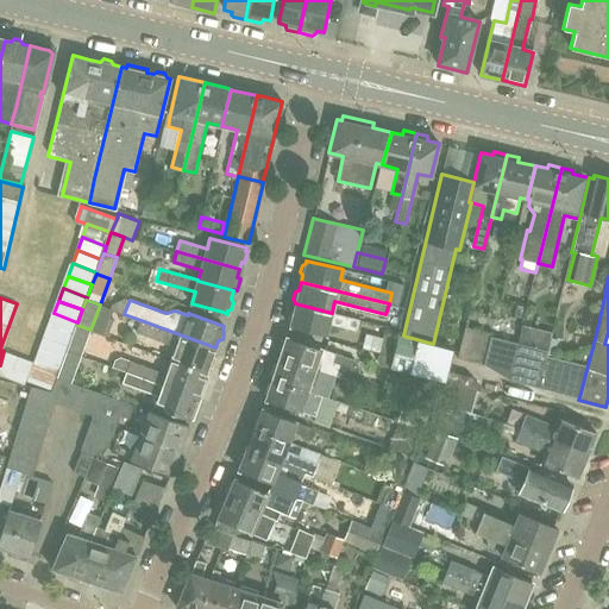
[(332,313),(295,303),(293,312),(289,313),(288,320),(290,324),(289,326),(326,336),(330,324),(357,331),(359,319),(332,312),(332,313)]
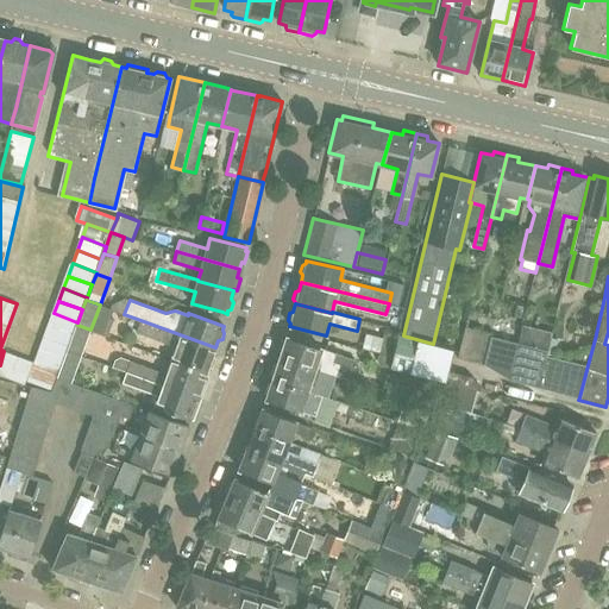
[(77,325),(77,322),(54,313),(49,325),(73,334),(77,325)]
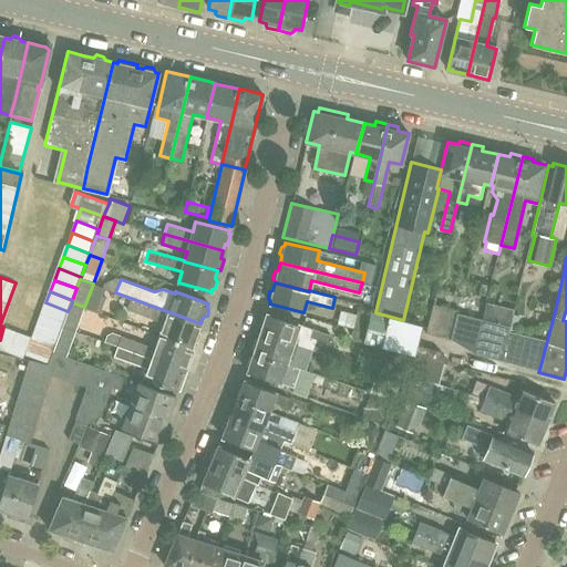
[(126,307),(140,311),(165,321),(161,333),(160,334),(193,347),(193,344),(194,341),(197,342),(200,333),(197,332),(200,323),(143,302),(131,298),(126,307)]
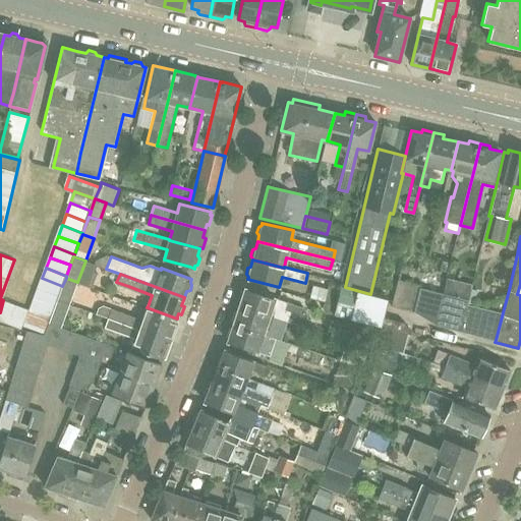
[(42,278),(38,289),(58,297),(62,286),(42,278)]
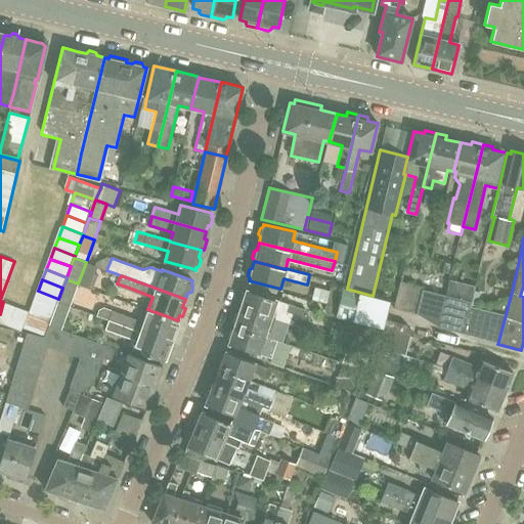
[(67,279),(62,288),(58,299),(58,300),(70,305),(78,284),(67,279)]
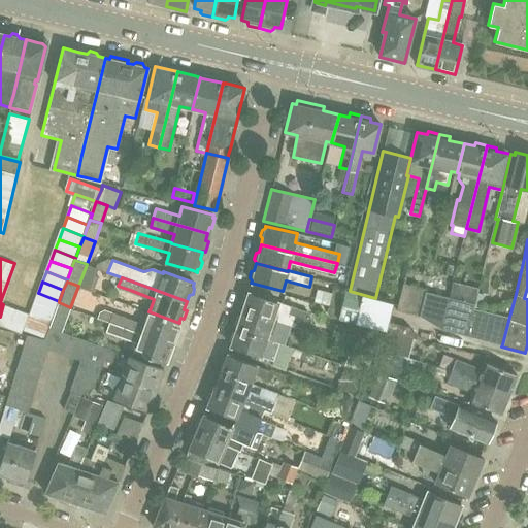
[(421,316),(427,292),(427,289),(403,283),(397,309),(421,316)]
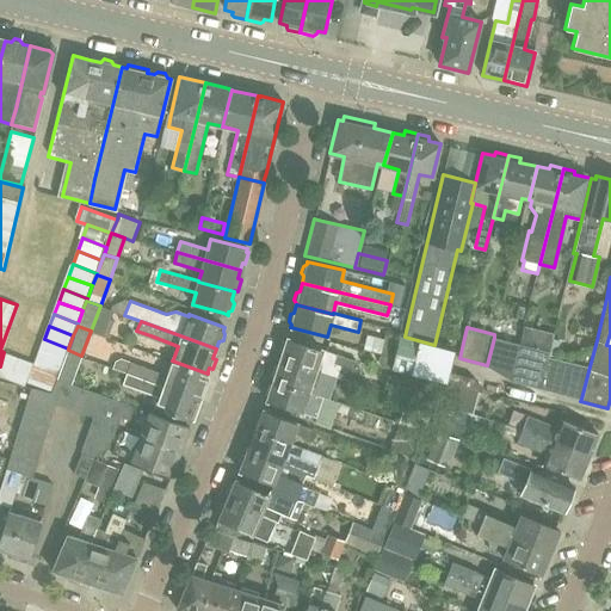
[(386,329),(381,353),(394,357),(399,333),(386,329)]
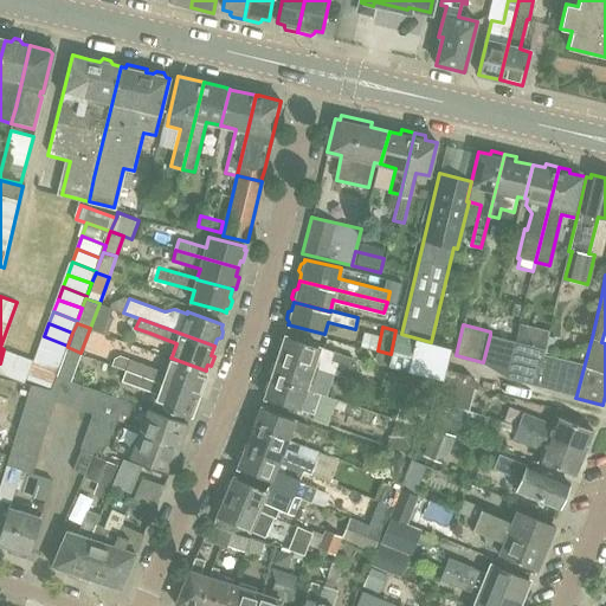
[(431,342),(401,334),(398,333),(391,365),(443,378),(442,380),(475,388),(476,382),(470,374),(444,368),(450,347),(431,342)]
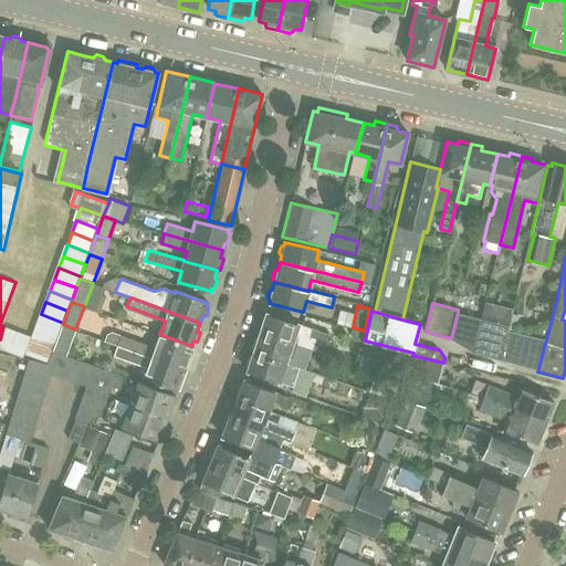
[(292,342),(297,344),(329,356),(334,343),(331,337),(266,313),(264,317),(261,318),(259,326),(261,329),(260,332),(292,342)]
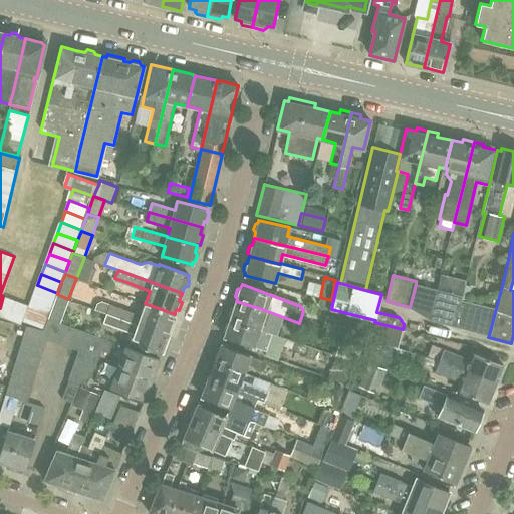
[(430,321),(438,289),(416,284),(410,307),(430,321)]
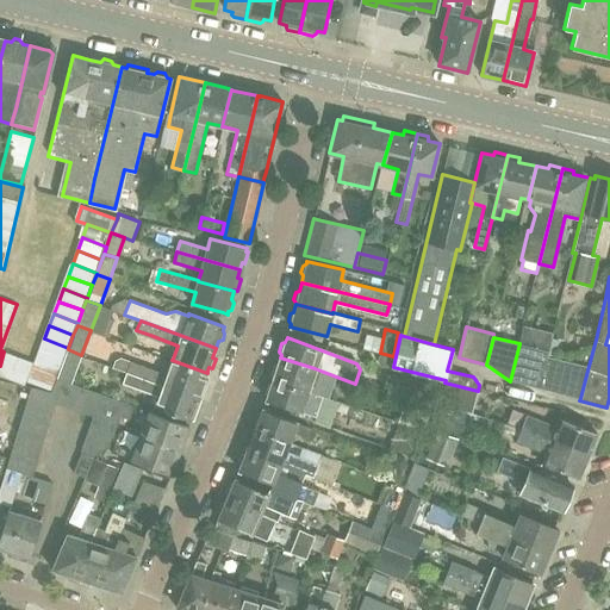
[(68,349),(68,348),(44,338),(39,350),(63,360),(68,349)]
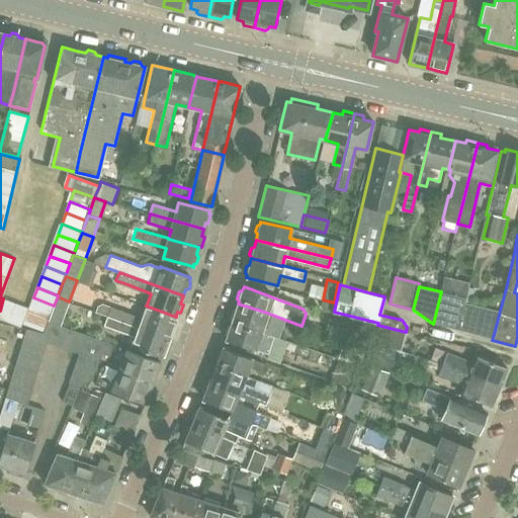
[(441,291),(433,324),(458,330),(464,303),(466,297),(441,291)]
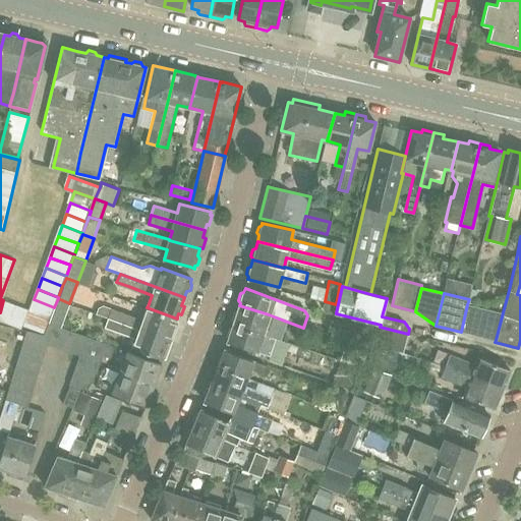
[(58,298),(54,307),(50,319),(49,322),(61,326),(69,303),(58,298)]
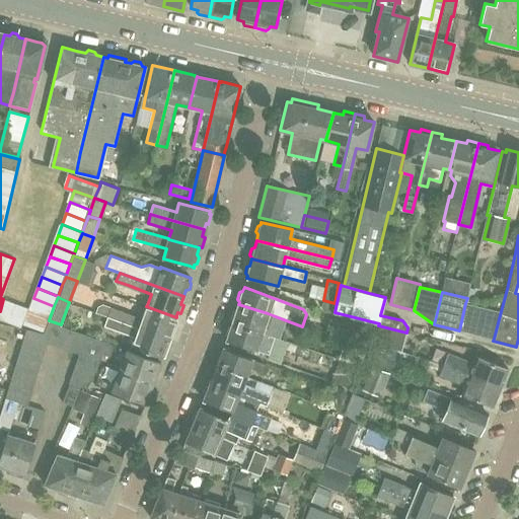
[(33,298),(29,309),(24,325),(45,331),(49,320),(50,317),(54,306),(33,298)]
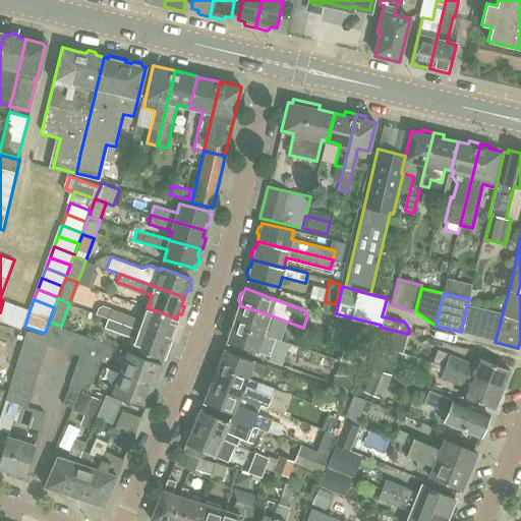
[(0,312),(0,321),(10,325),(15,305),(3,300),(0,312)]
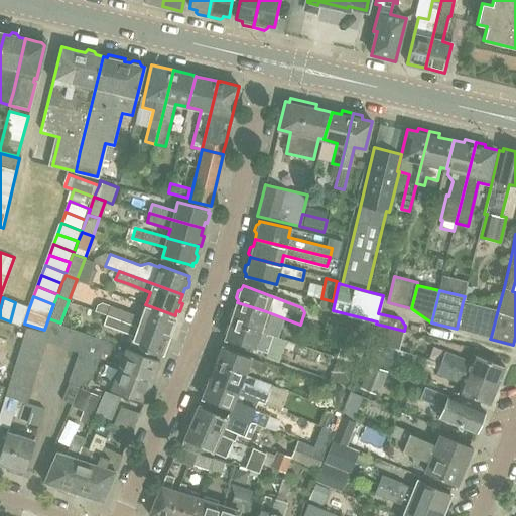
[(491,337),(498,309),(463,301),(457,329),(491,337)]
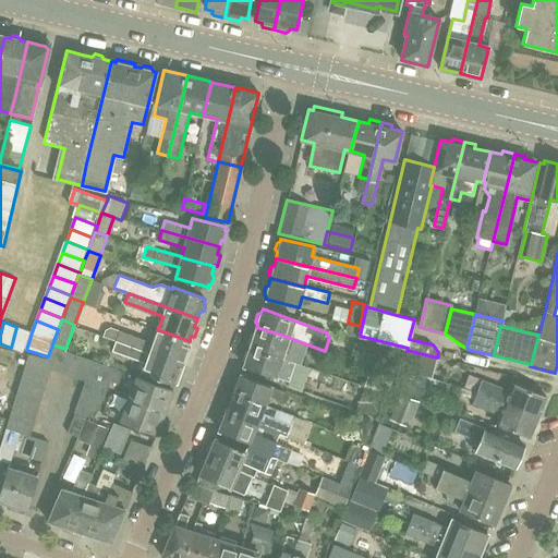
[(16,327),(11,348),(22,351),(23,349),(26,350),(32,332),(16,327)]
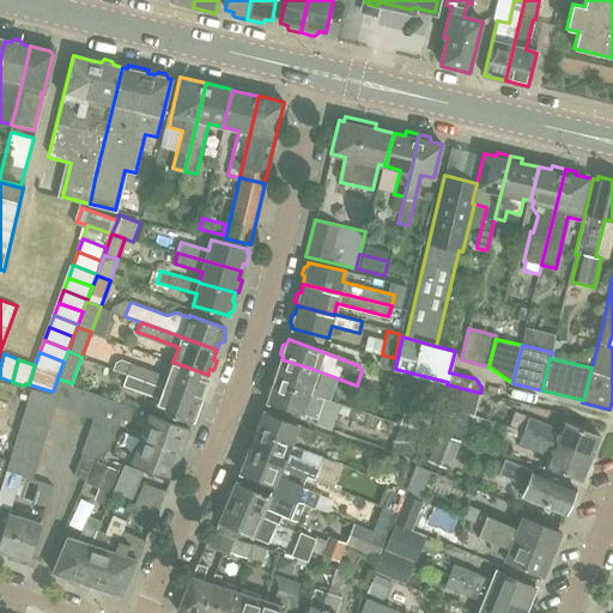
[(274,380),(274,381),(309,393),(310,387),(316,389),(322,372),(316,370),(281,359),(279,368),(275,369),(272,376),(274,380)]
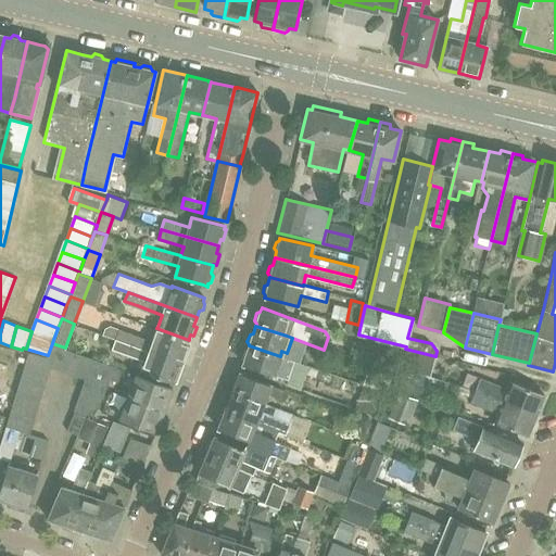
[(187,354),(188,349),(187,345),(188,342),(189,340),(156,328),(155,331),(152,340),(119,328),(118,330),(110,327),(104,330),(103,333),(115,338),(180,362),(182,356),(187,354)]
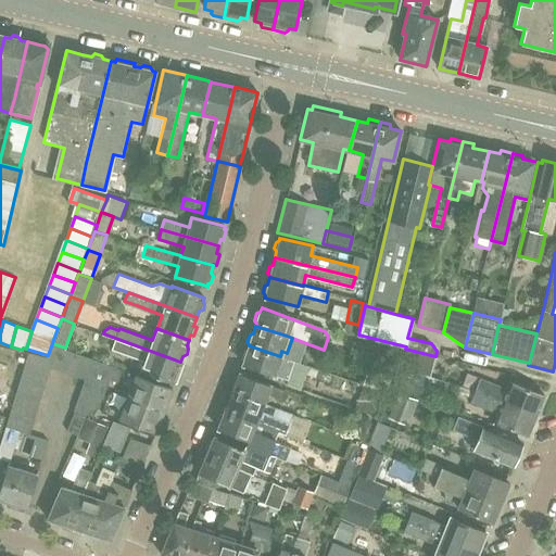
[(178,370),(180,362),(115,338),(112,349),(144,361),(141,371),(173,383),(174,380),(178,379),(179,374),(178,370)]
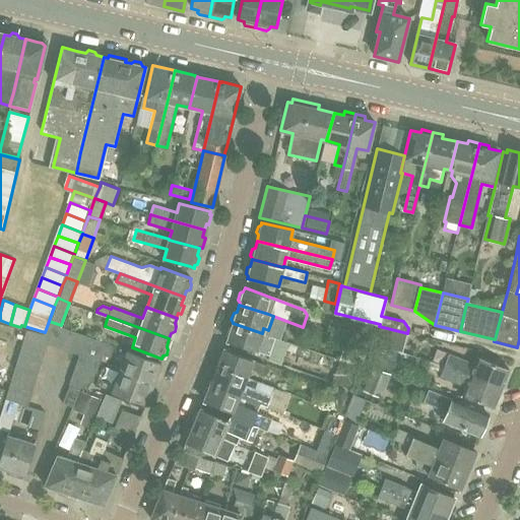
[(27,329),(25,336),(48,341),(58,346),(65,327),(61,325),(49,321),(45,332),(45,333),(27,329)]
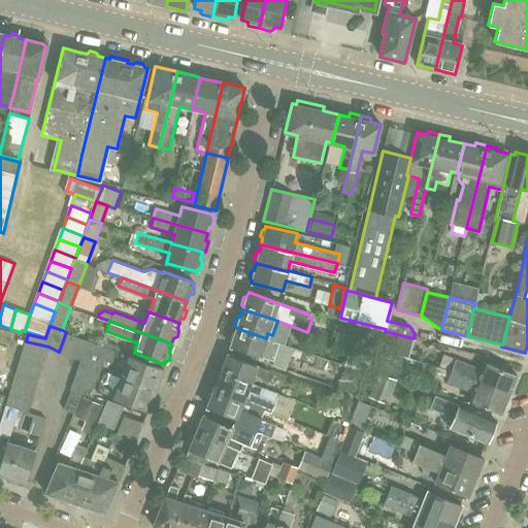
[(278,342),(266,338),(236,328),(235,332),(232,333),(229,340),(231,342),(230,347),(234,348),(272,362),(278,342)]
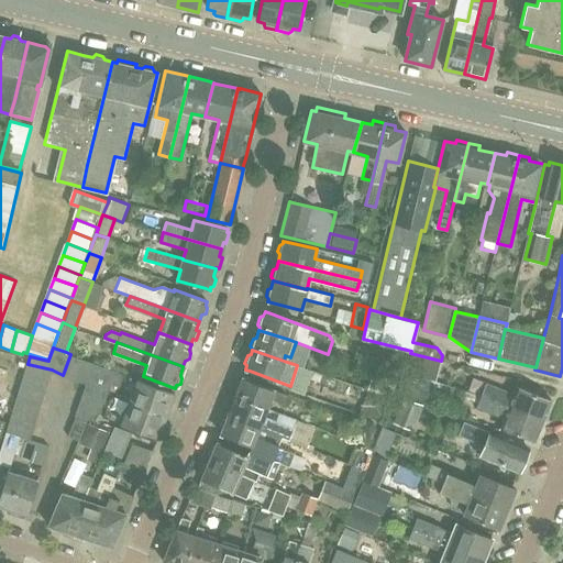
[(377,351),(373,368),(397,375),(401,357),(377,351)]
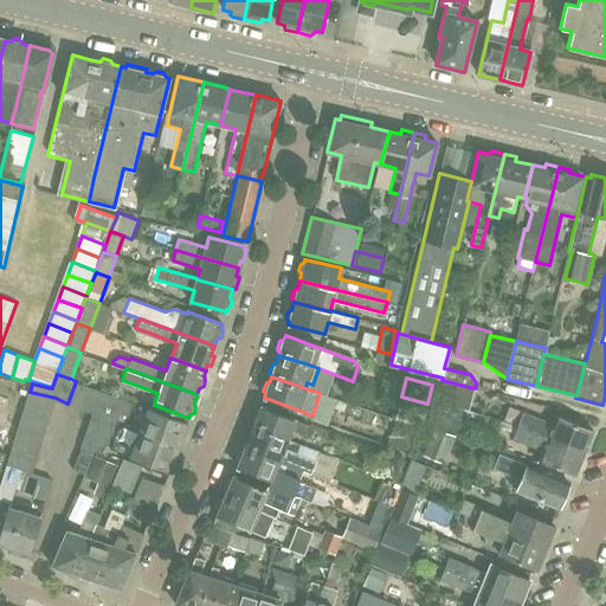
[(468,411),(475,388),(442,380),(434,401),(468,411)]
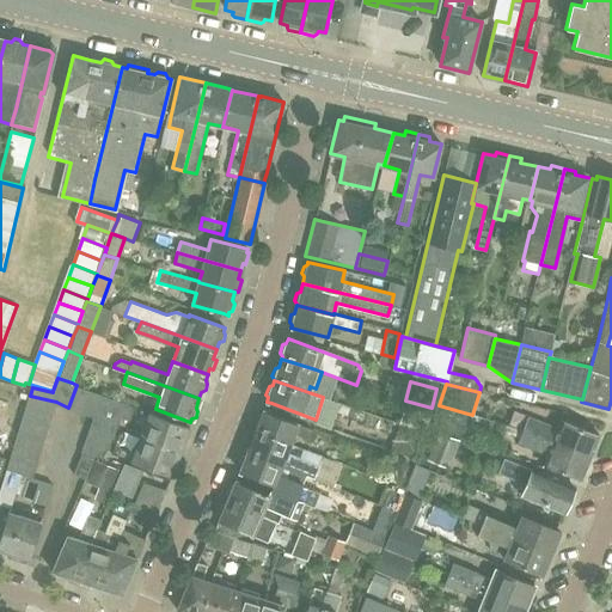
[(90,390),(77,385),(68,408),(81,412),(90,390)]
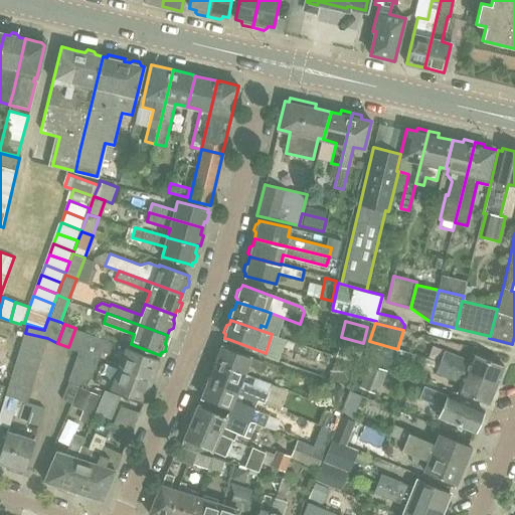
[(78,351),(86,331),(75,328),(68,347),(78,351)]
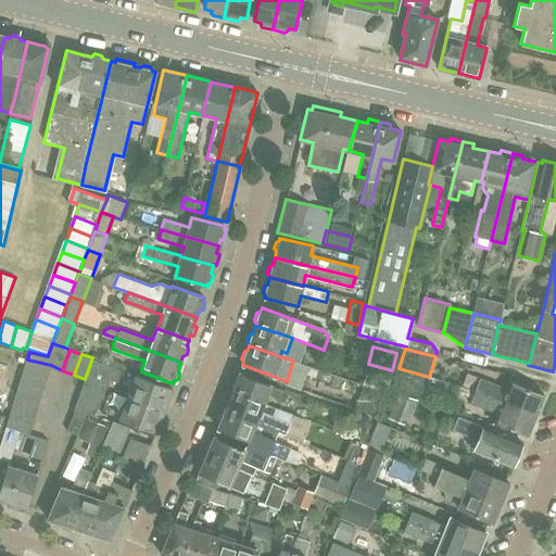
[(114,366),(92,357),(85,379),(81,390),(102,396),(104,396),(109,379),(114,366)]
